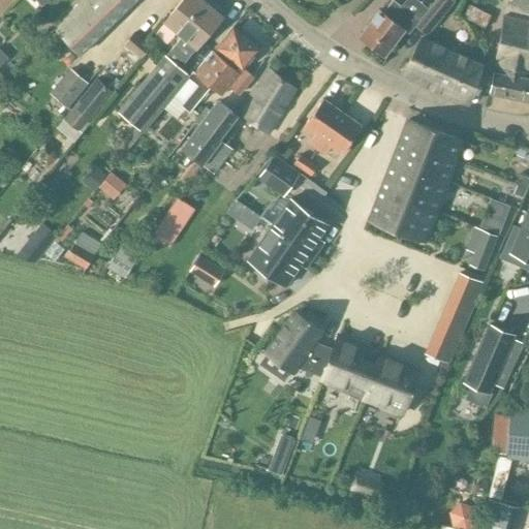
[(84,0),(55,29),(80,54),(134,0),(84,0)]
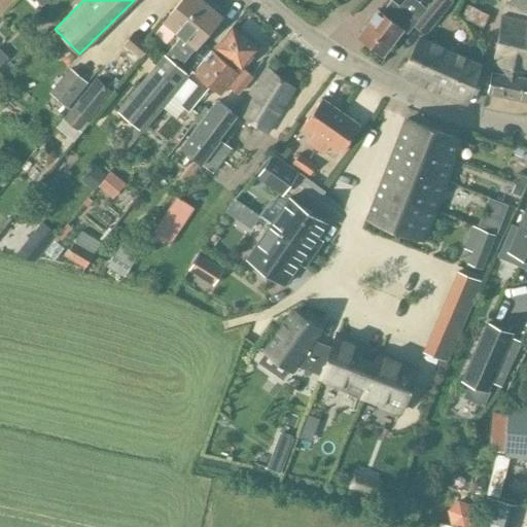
[(174,66),(175,65),(179,60),(183,62),(195,48),(221,16),(202,0),(180,0),(163,21),(163,22),(175,32),(181,37),(164,58),(174,66)]
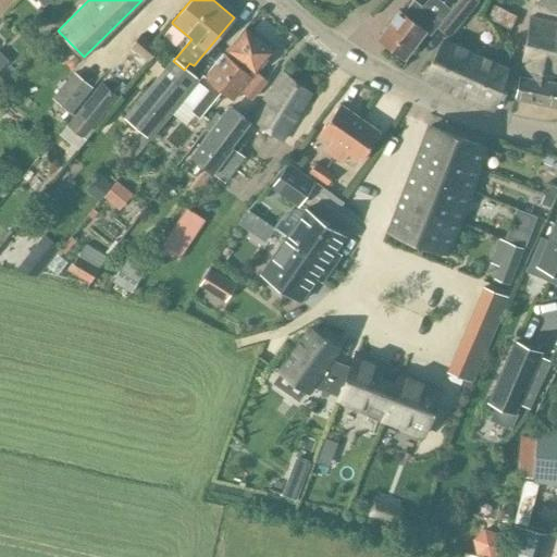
[(379,38),(393,50),(393,52),(397,56),(400,56),(404,58),(425,31),(430,34),(441,21),(412,0),(403,13),(399,11),(379,38)]
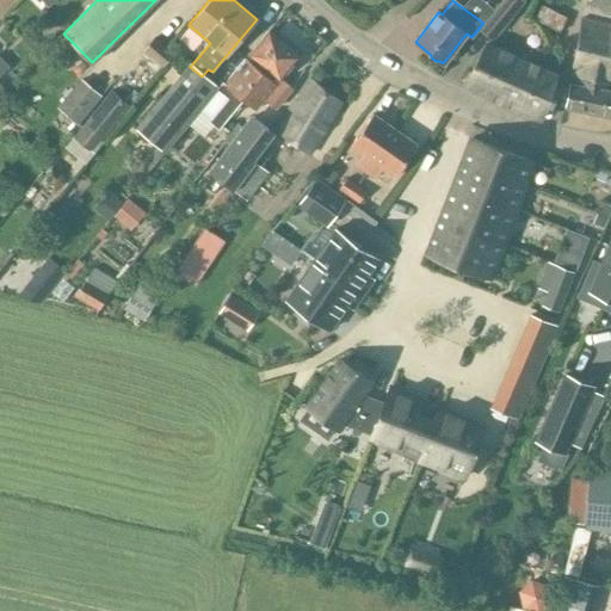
[(491,41),(523,1),(520,0),(504,0),(480,31),(491,41)]
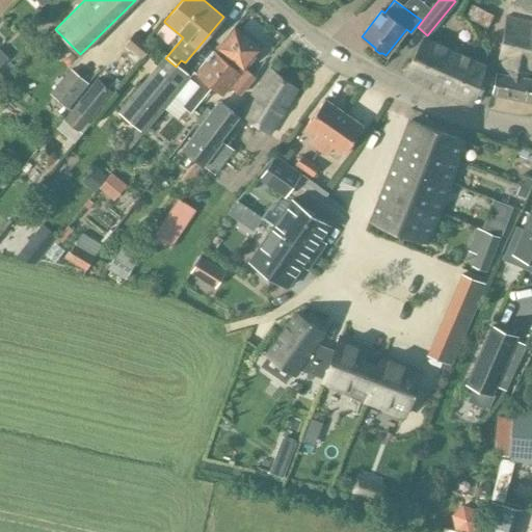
[(531,0),(510,0),(509,4),(531,14),(531,0)]
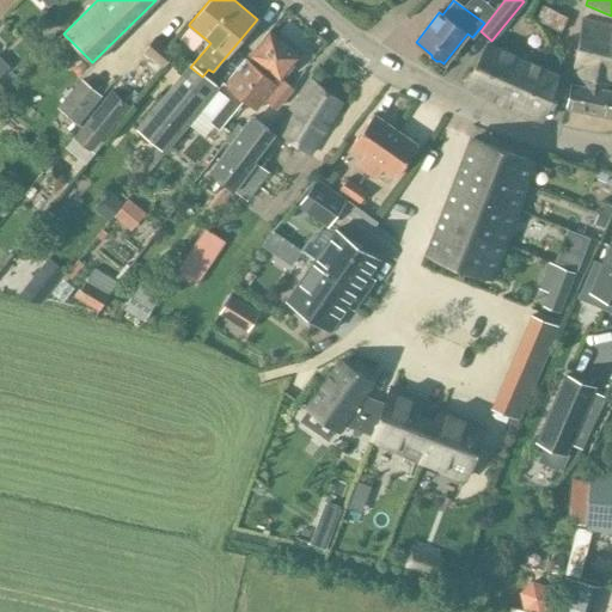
[(544,6),(537,20),(560,31),(565,17),(544,6)]
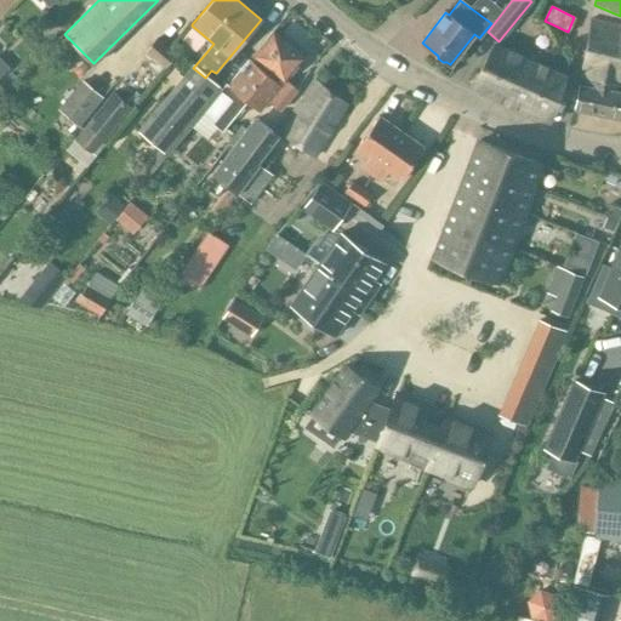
[(620,26),(592,18),(581,74),(620,83),(620,81),(620,26)]
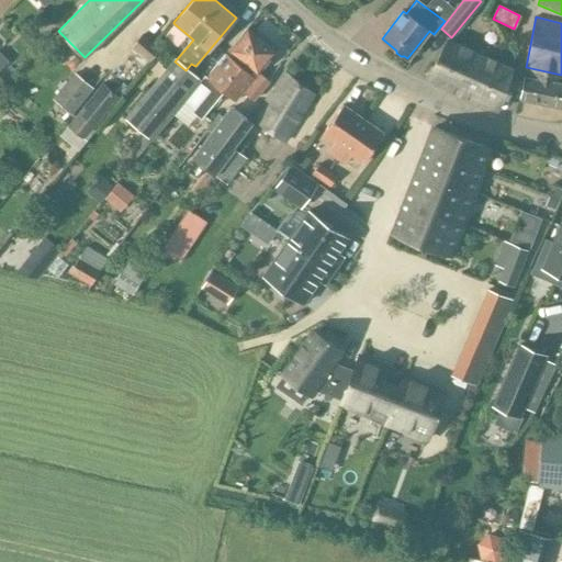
[(276,51),(288,36),(269,19),(256,33),(276,51)]
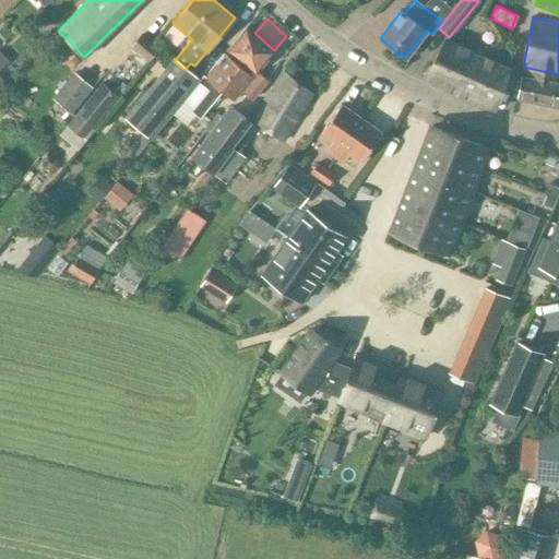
[(244,63),(240,68),(252,78),(240,91),(252,100),(268,81),(257,71),(269,57),(273,51),(246,28),(228,50),(244,63)]
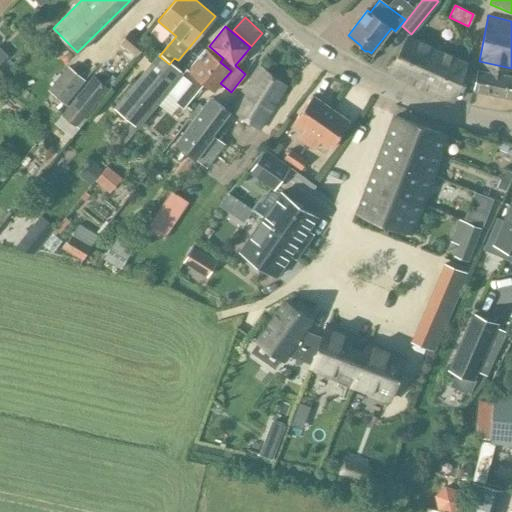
[(136,54),(144,44),(129,32),(121,42),(136,54)]
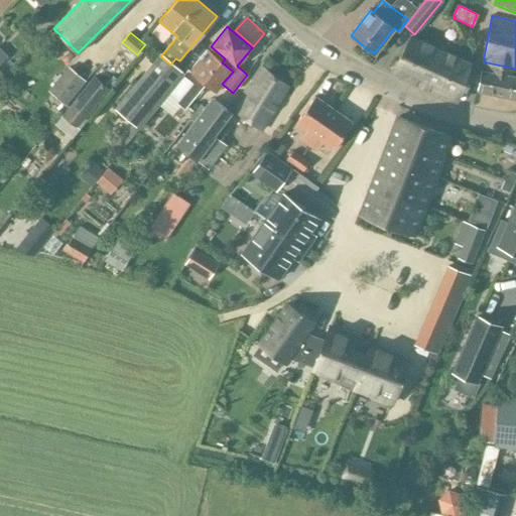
[(470,61),(440,48),(411,36),(391,73),(455,100),(470,61)]
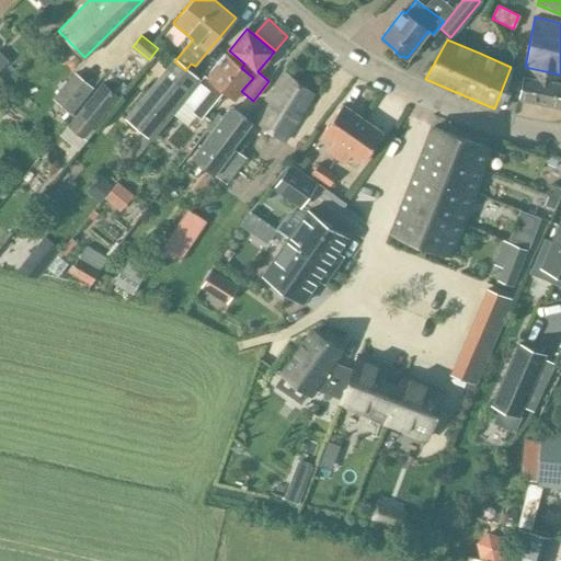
[(207,94),(193,112),(195,115),(201,118),(222,91),(233,101),(241,91),(253,78),(241,68),(225,54),(206,77),(204,75),(199,80),(196,84),(207,94)]
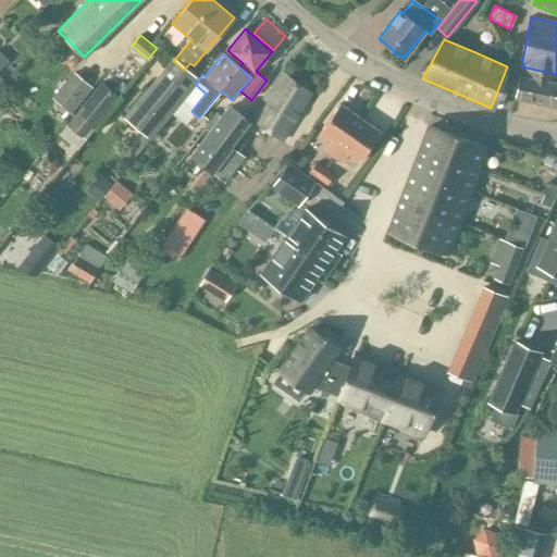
[(184,70),(173,61),(125,116),(150,137),(166,118),(171,112),(195,84),(198,79),(185,69),(184,70)]
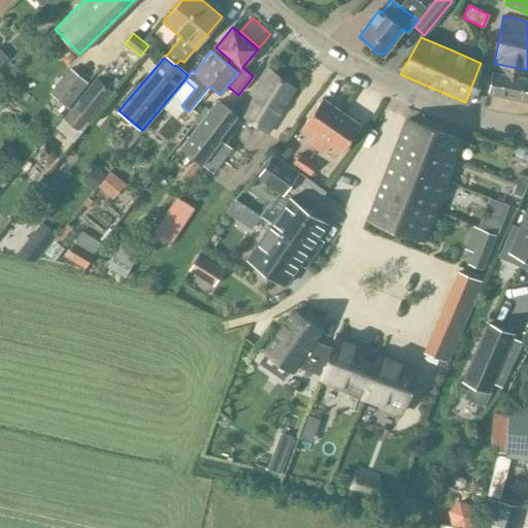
[(494,63),(492,71),(488,93),(527,100),(527,77),(526,77),(527,70),(494,63)]
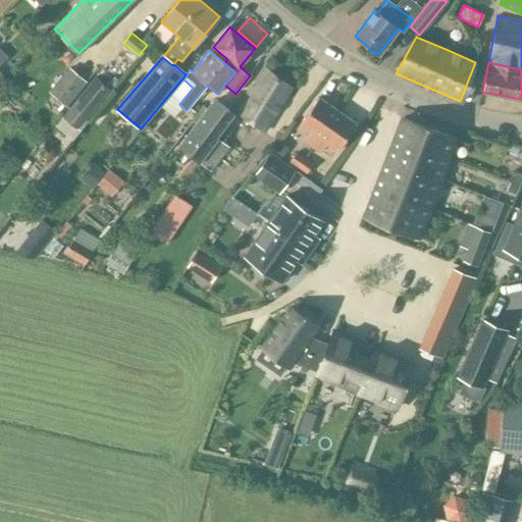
[(292,87),(264,68),(236,111),(263,129),(292,87)]
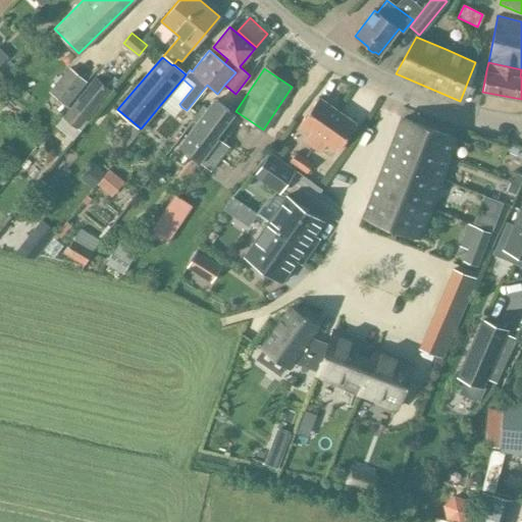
[(66,106),(86,83),(69,69),(50,92),(66,106)]
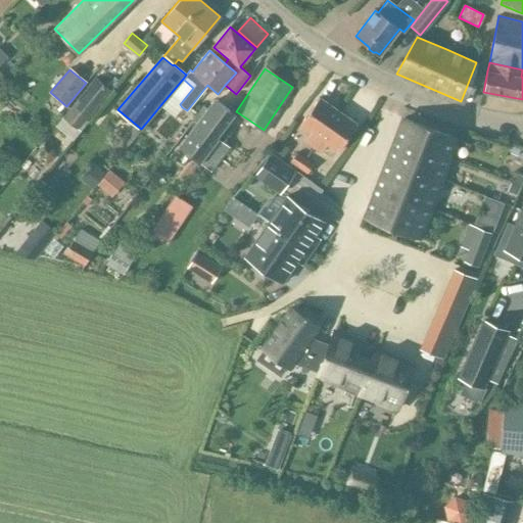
[(73,107),(63,116),(80,131),(89,122),(86,120),(111,90),(106,86),(97,78),(73,107)]
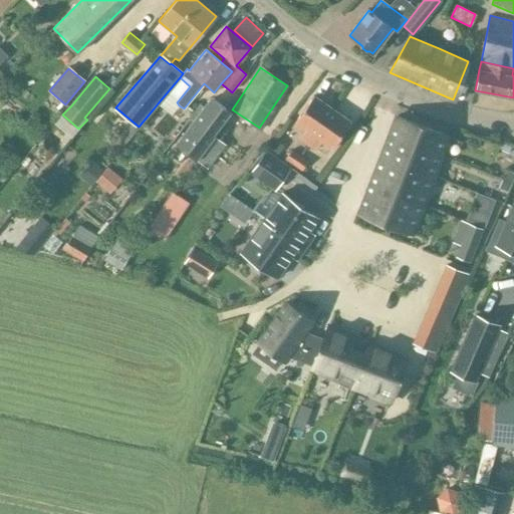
[(307,144),(332,108),(313,95),(294,122),(305,131),(299,139),(307,144)]
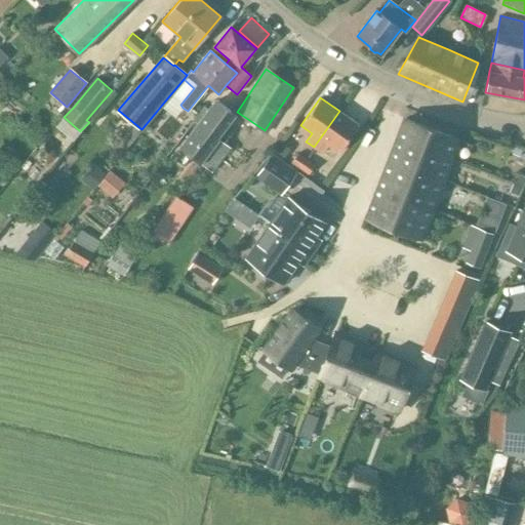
[(193,121),(198,125),(182,148),(201,163),(218,139),(216,137),(234,114),(216,101),(209,111),(203,107),(193,121)]
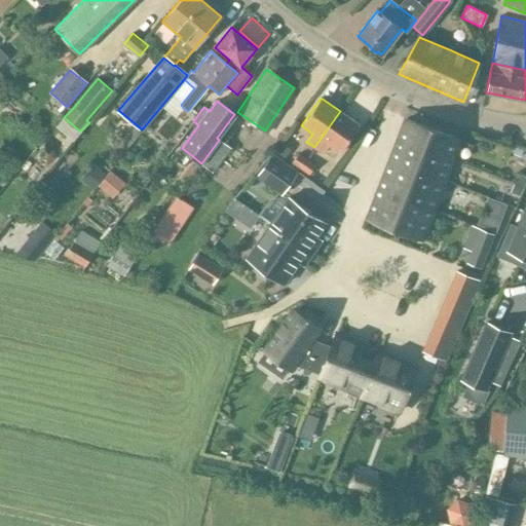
[(359,124),(340,111),(314,147),(324,153),(329,145),(339,152),(359,124)]
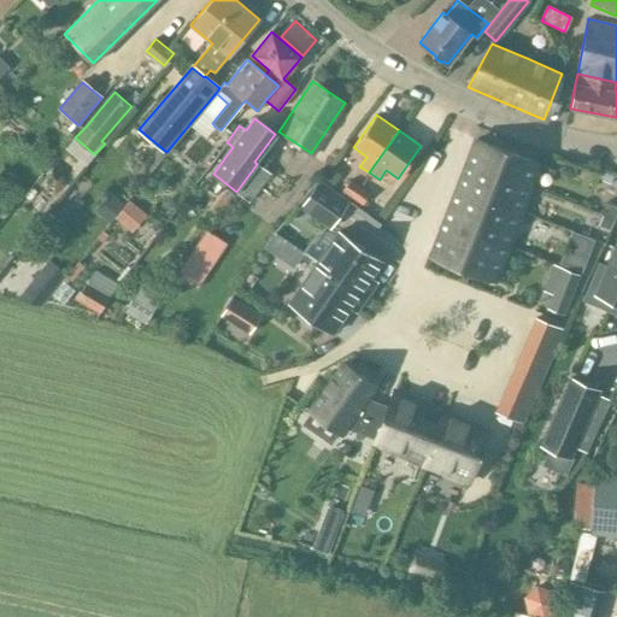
[(529,183),(536,163),(475,139),(430,256),(494,281),(532,184),(529,183)]
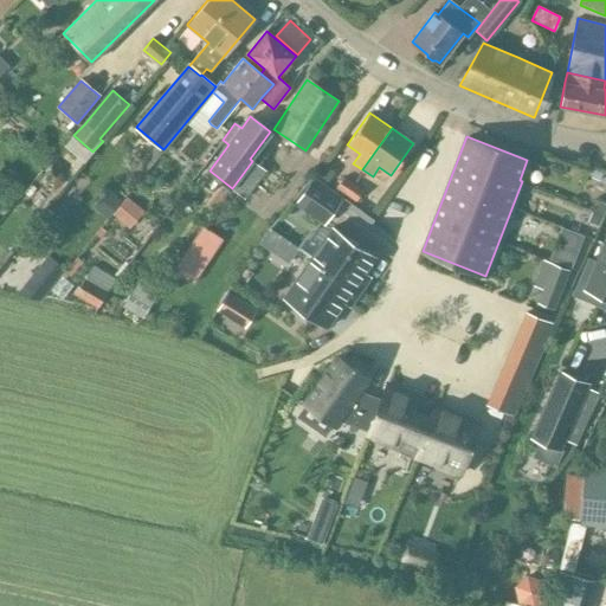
[(252,161),(232,188),(246,198),(266,171),(252,161)]
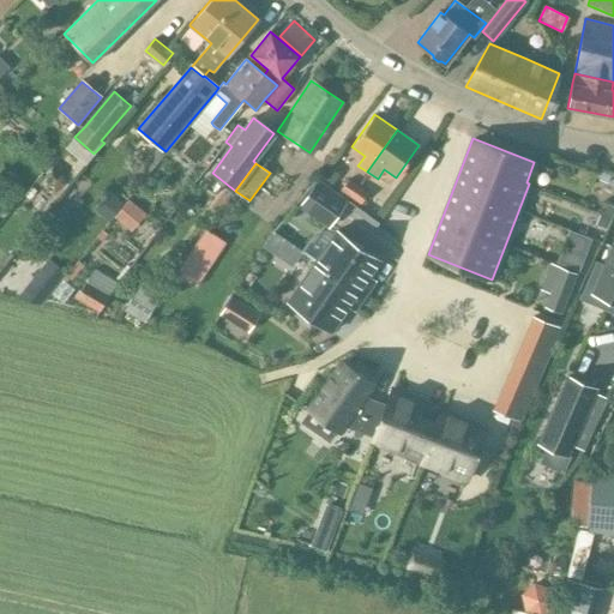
[(341,175),(331,169),(325,179),(335,185),(341,175)]
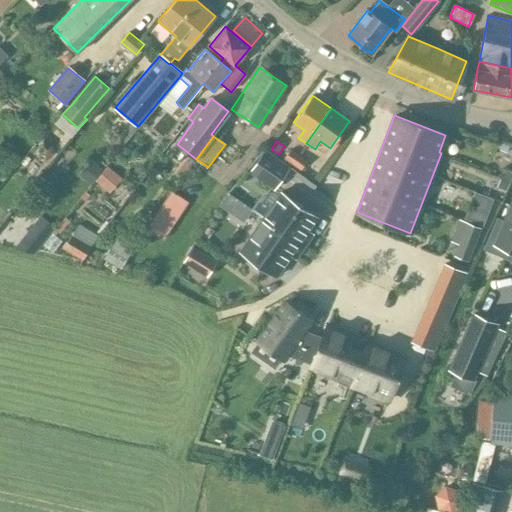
[(292,164),(298,155),(290,150),(284,159),(292,164)]
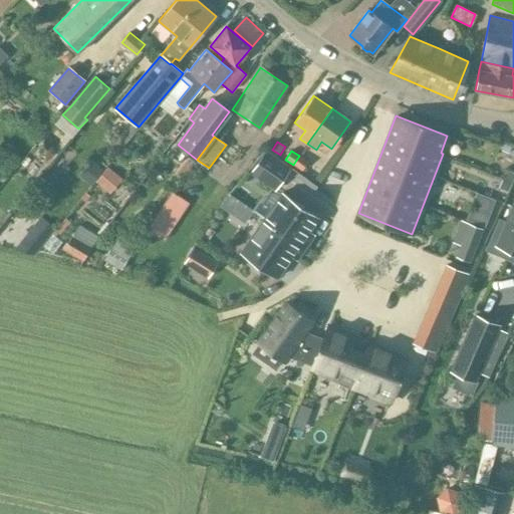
[(275,189),(289,169),(265,153),(252,173),(275,189)]
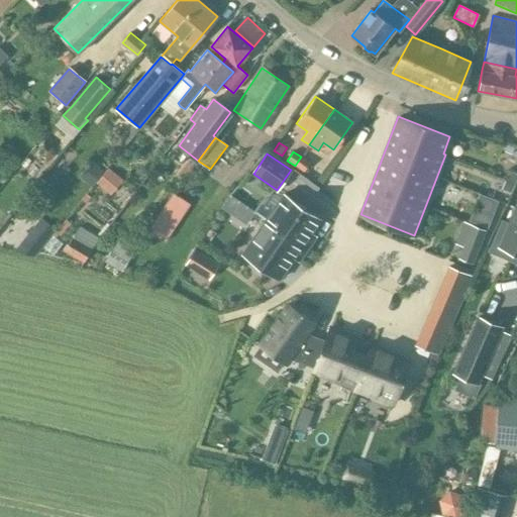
[(26,157),(20,165),(24,168),(30,161),(26,157)]
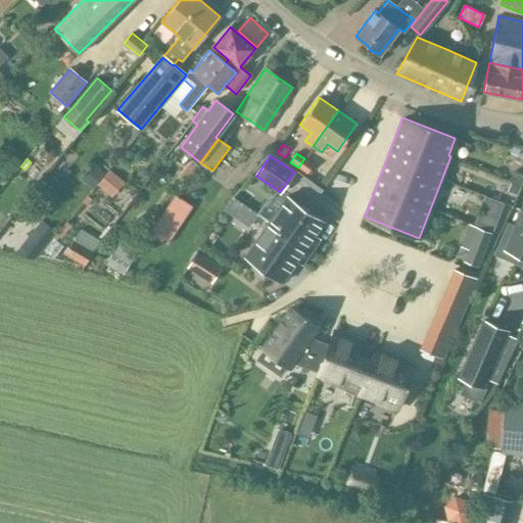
[(306,174),(314,163),(304,158),(298,168),(306,174)]
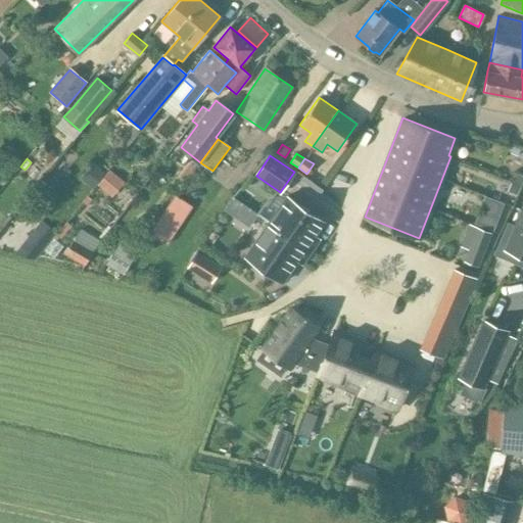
[(92,162),(80,177),(93,188),(105,174),(92,162)]
